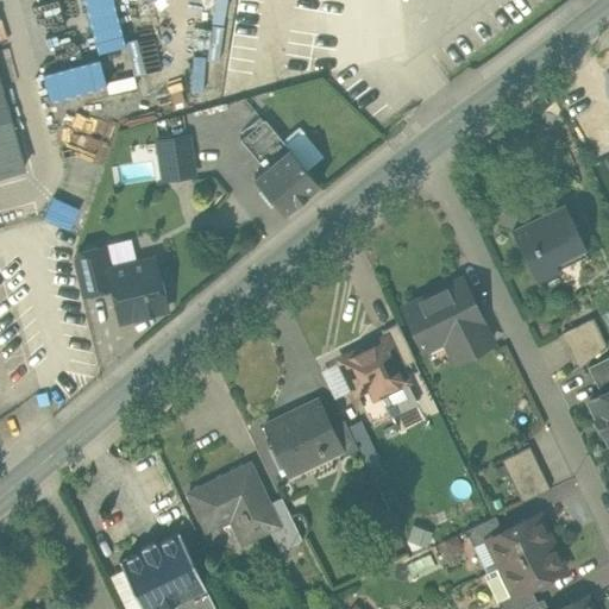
[(0,174),(25,168),(0,80),(0,174)]
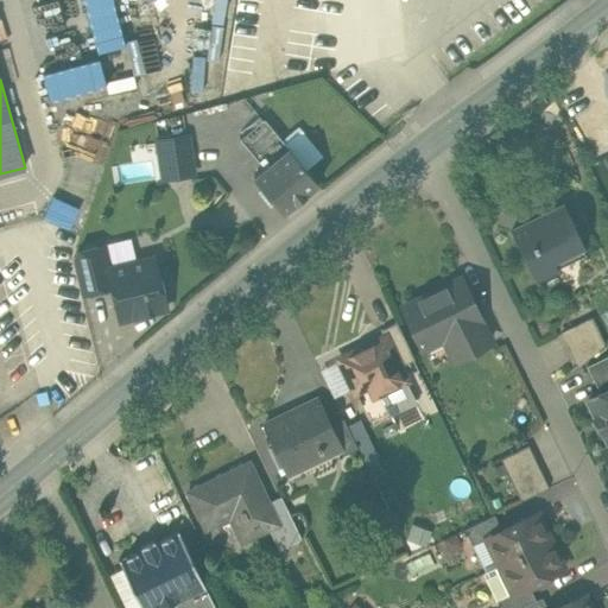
[(286,137),(276,124),(265,132),(282,152),(289,147),(292,144),(286,137)]
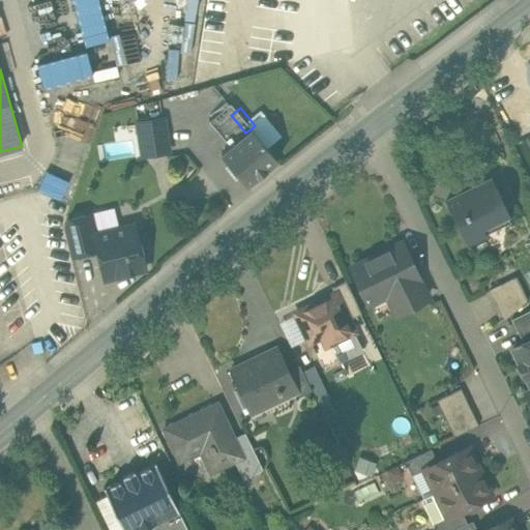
[(255,125),(252,128),(267,148),(282,136),(261,111),(249,119),(255,125)]
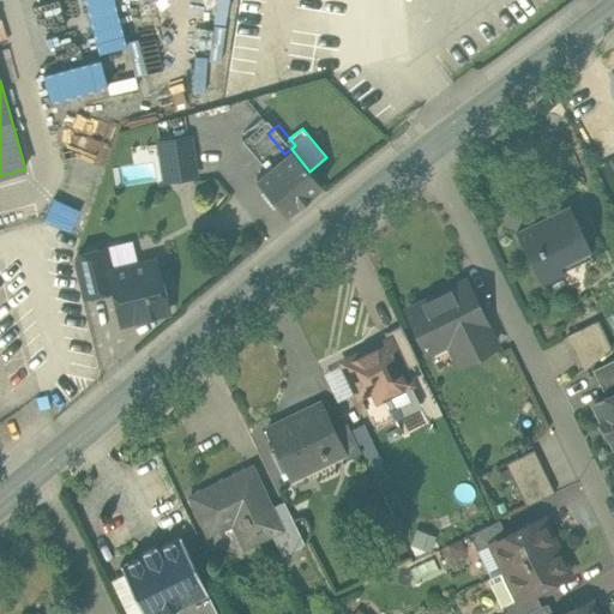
[(284,154),(268,133),(253,145),(270,166),(284,154)]
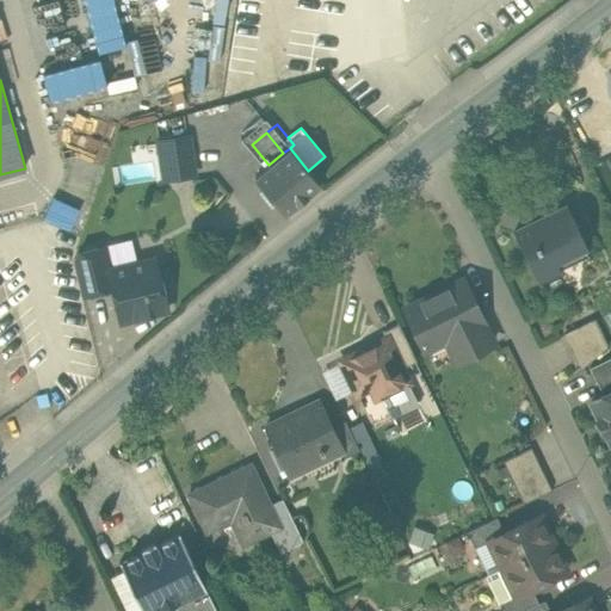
[(186,139),(161,147),(166,177),(192,172),(186,139)]
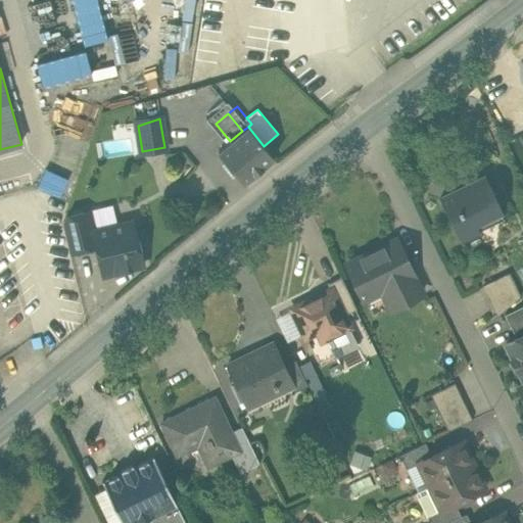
[(230,141),(219,151),(244,182),(274,157),(264,146),(248,127),(242,131),(230,141)]
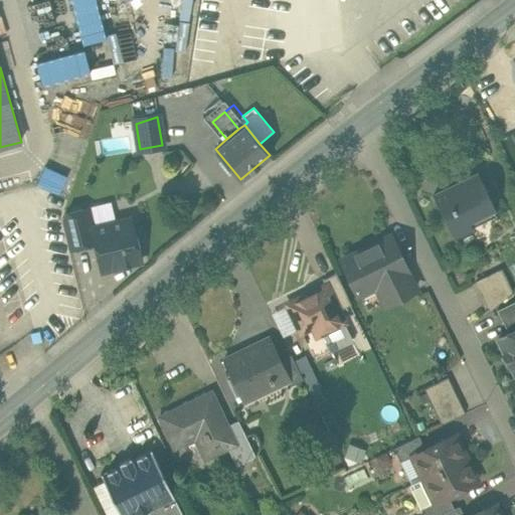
[(41,185),(63,193),(69,179),(47,170),(41,185)]
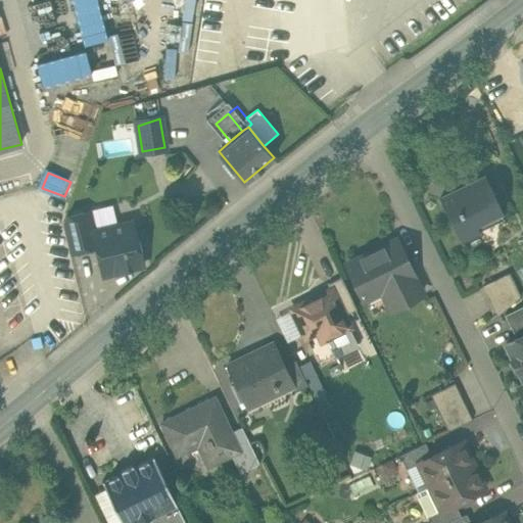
[(470,190),(444,202),(442,196),(440,197),(462,240),(479,231),(476,225),(502,212),(484,176),(467,184),(470,190)]
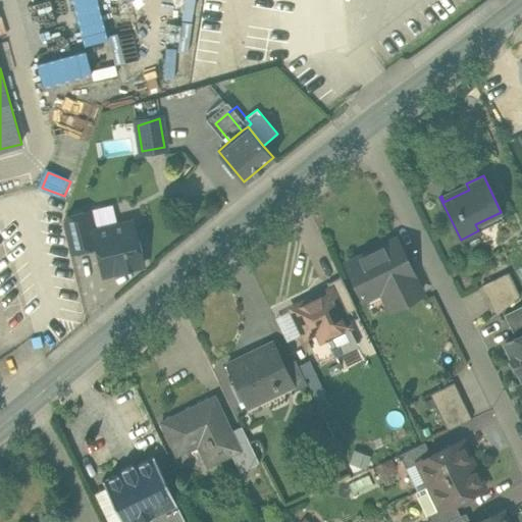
[(89,211),(65,216),(63,223),(69,252),(96,246),(93,230),(94,229),(89,211)]
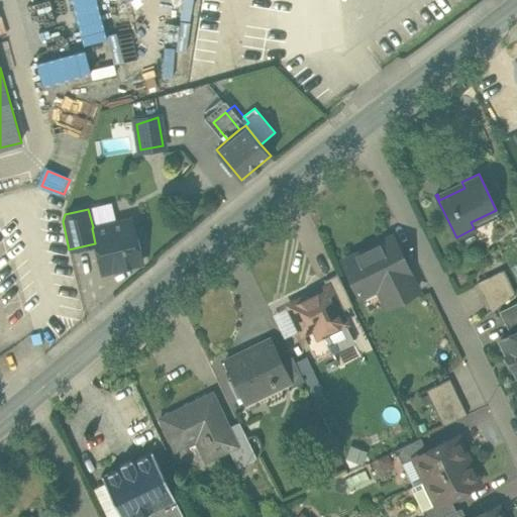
[(93,227),(92,228),(95,243),(102,273),(141,263),(138,250),(142,244),(139,235),(133,231),(130,218),(93,227)]
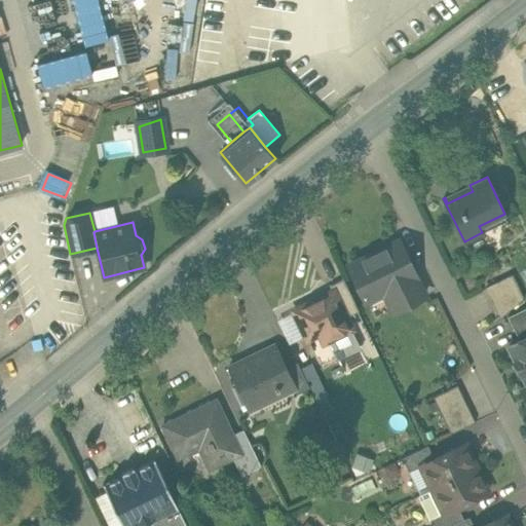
[(398,242),(350,265),(367,299),(384,290),(393,309),(422,295),(398,242)]
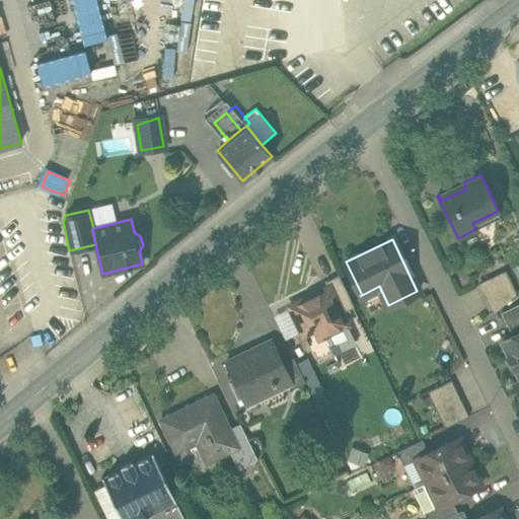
[(505,271),(479,283),(494,312),(517,295),(505,271)]
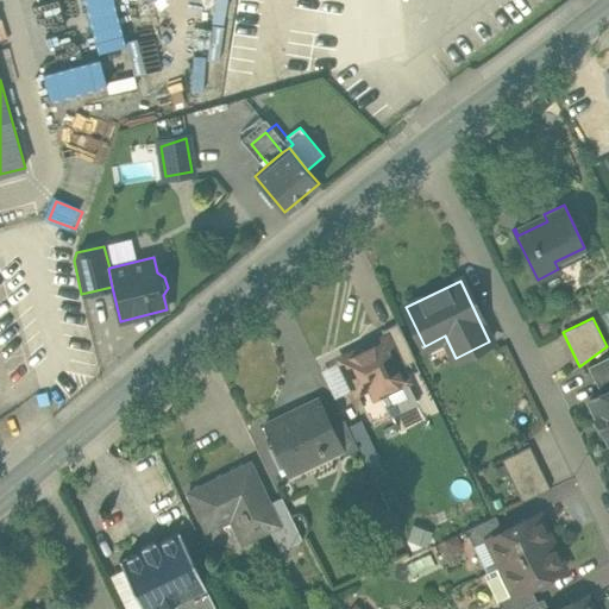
[(415,359),(397,322),(381,331),(385,339),(399,368),(415,359)]
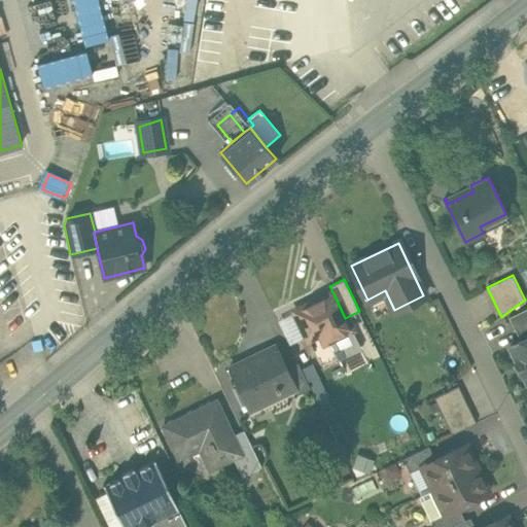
[(334,293),(295,312),(308,338),(323,329),(328,339),(350,328),(345,318),(334,293)]
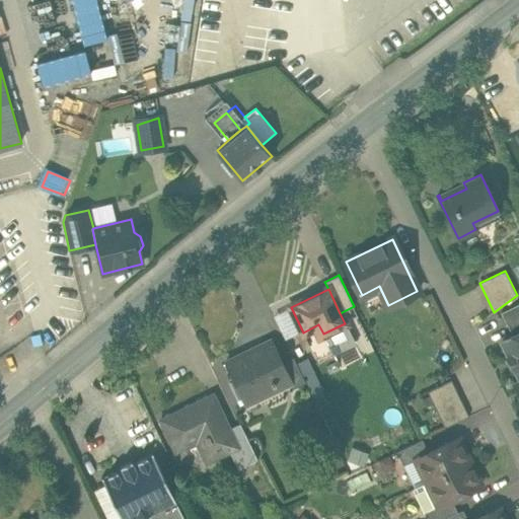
[(518,302),(501,312),(513,336),(518,332),(518,302)]
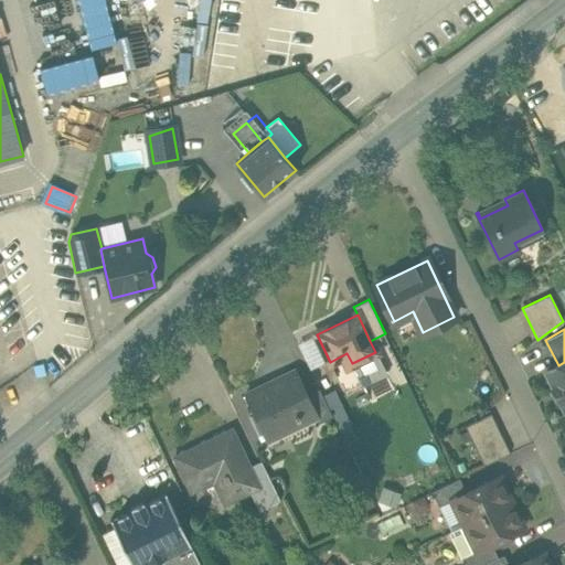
[(564,362),(558,365),(546,371),(554,387),(552,388),(558,403),(561,402),(564,409),(564,362)]
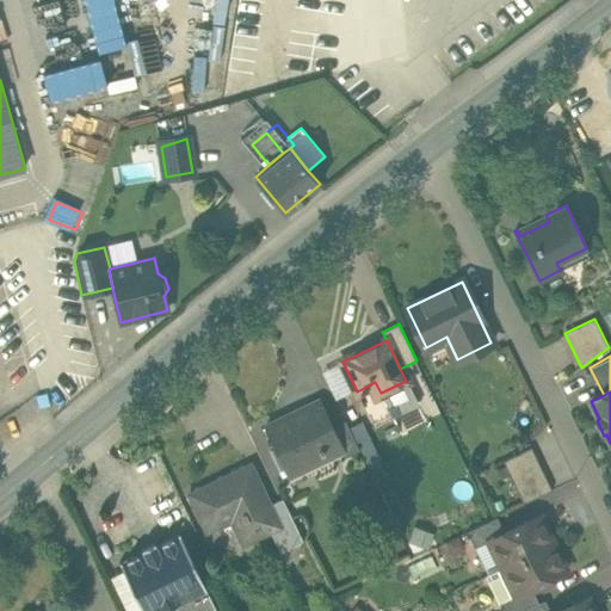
[(319,400),(264,426),(288,476),(341,450),(344,450),(332,426),(319,400)]
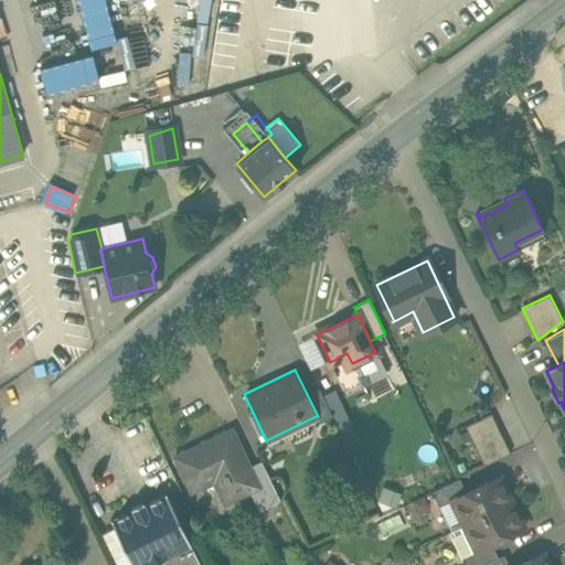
[(322,395),(319,387),(307,394),(318,416),(316,416),(319,423),(332,416),(322,395)]
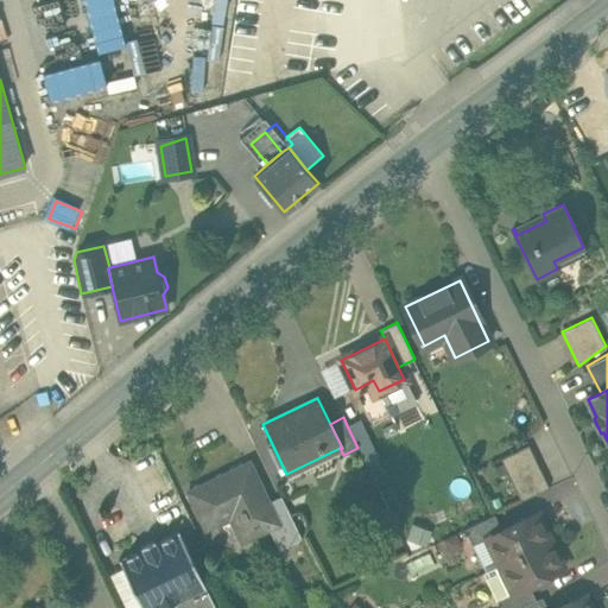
[(347,425),(358,448),(366,464),(378,458),(359,419),(347,425)]
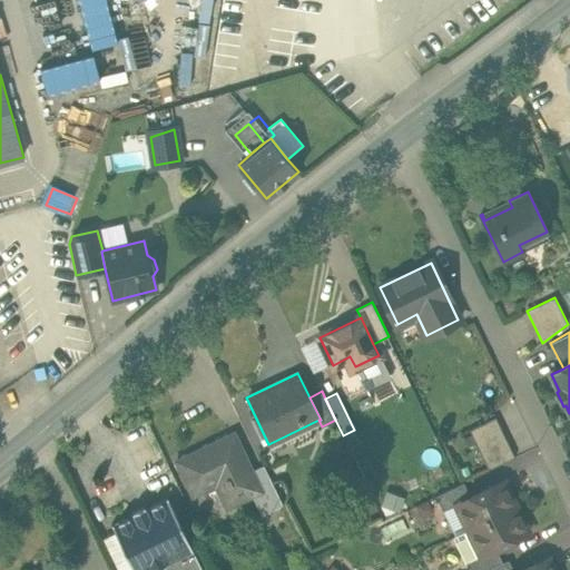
[(495,418),(470,430),(489,470),(514,457),(495,418)]
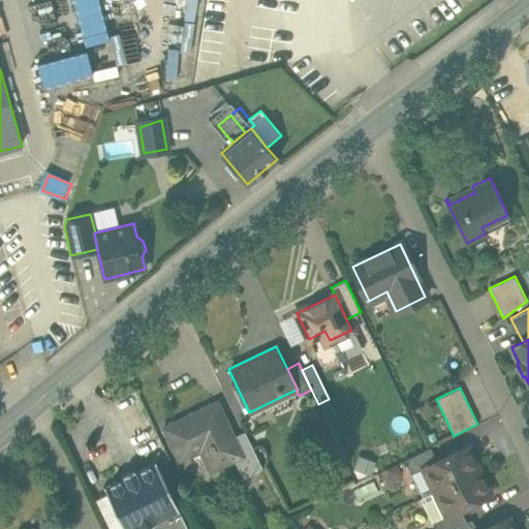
[(216,402),(163,428),(178,460),(210,444),(212,449),(214,448),(221,466),(234,460),(243,456),(234,437),(216,402)]
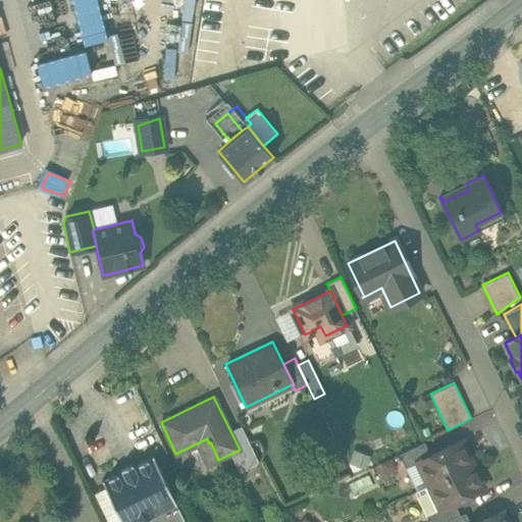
[(259,462),(241,426),(230,431),(240,450),(230,454),(240,471),(259,462)]
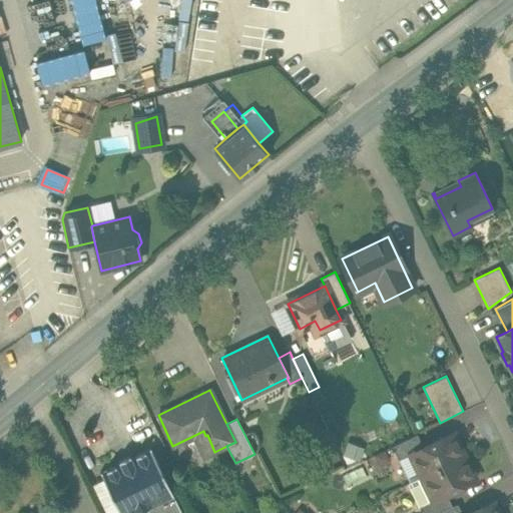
[(423,446),(411,453),(422,476),(463,456),(452,432),(423,446)]
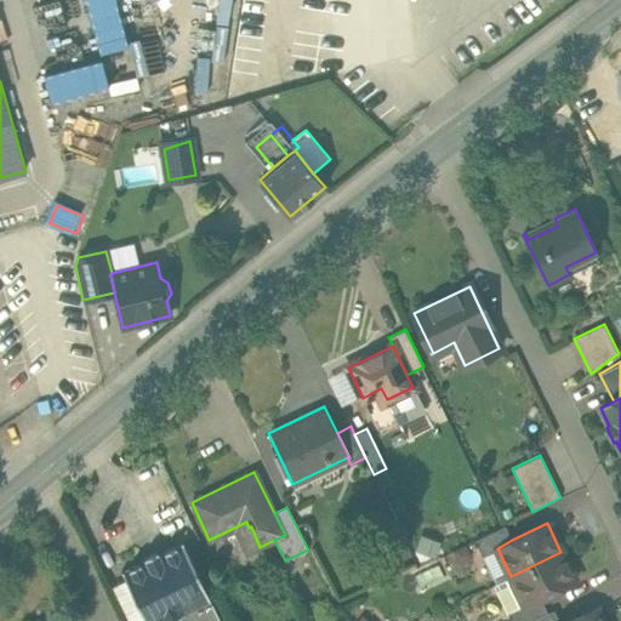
[(505,525),(474,540),(482,556),(497,548),(512,540),(505,525)]
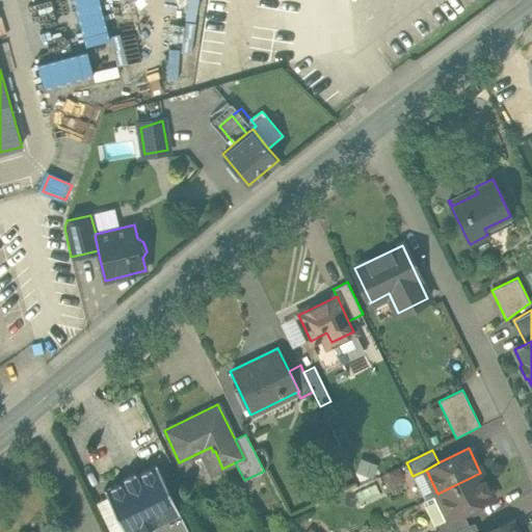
[(189,531),(156,463),(104,489),(124,531),(189,531)]
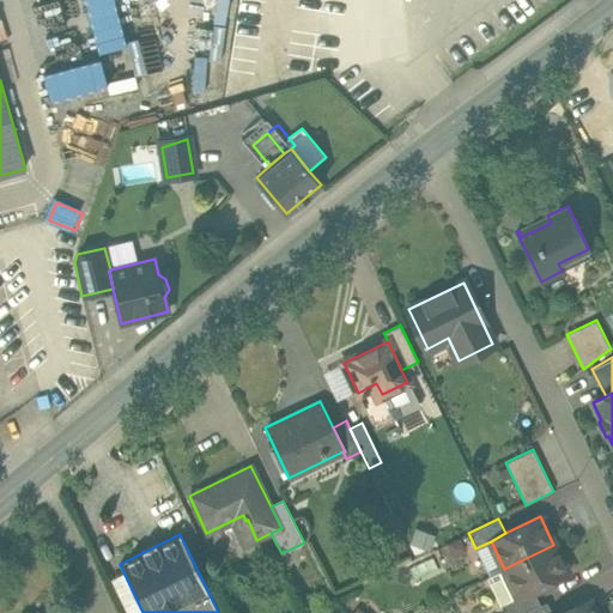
[(553,545),(504,569),(507,574),(490,582),(499,601),(504,602),(517,596),(533,589),(568,572),(553,545)]
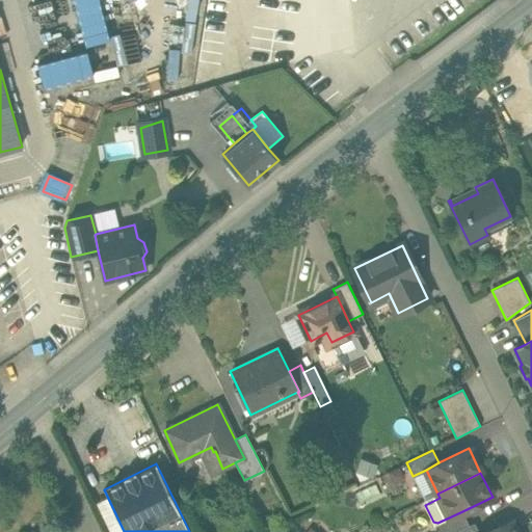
[(462,511),(449,517),(437,523),(435,523),(440,531),(453,531),(469,525),(462,511)]
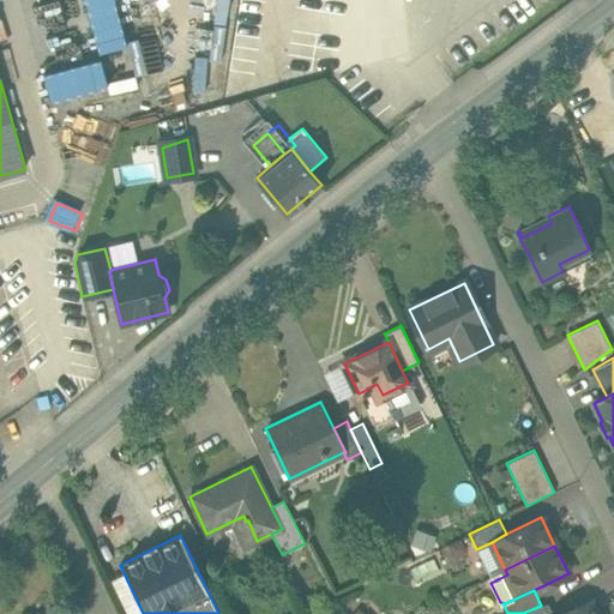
[(560,613),(595,613),(589,601),(560,613)]
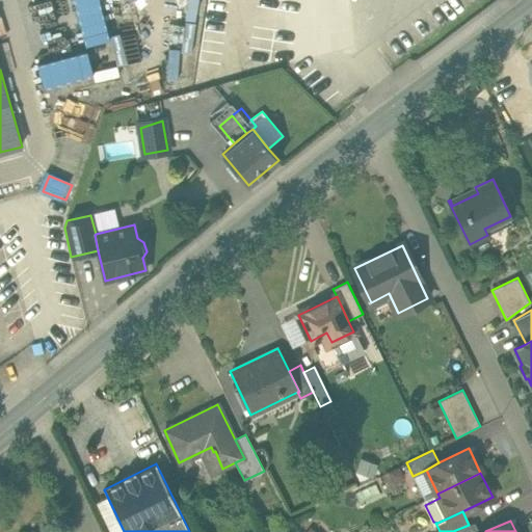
[(469,525),(453,531),(479,531),(474,522),(469,525)]
